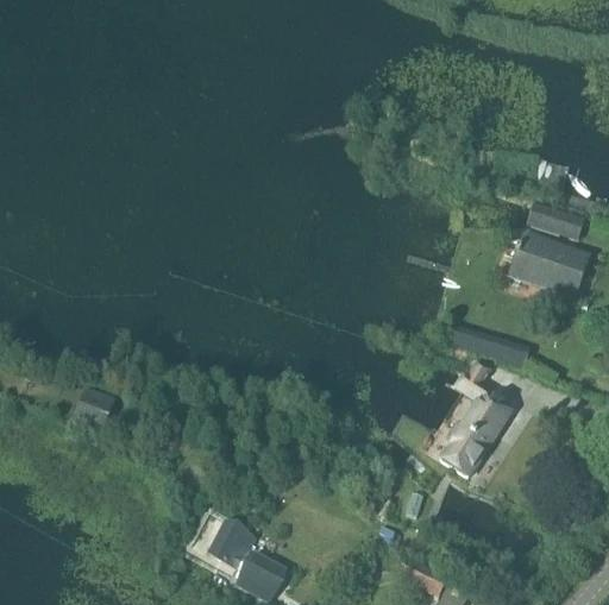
[(578,281),(585,259),(523,238),(509,278),(562,296),(567,277),(578,281)]
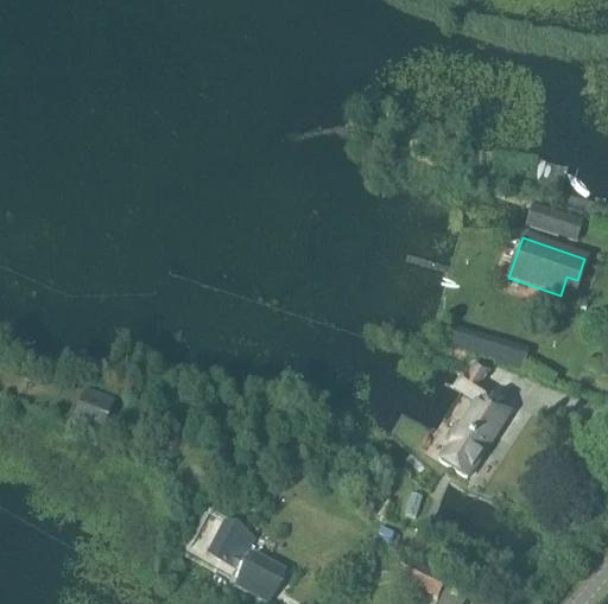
[(521,367),(526,351),(456,330),(451,345),(521,367)]
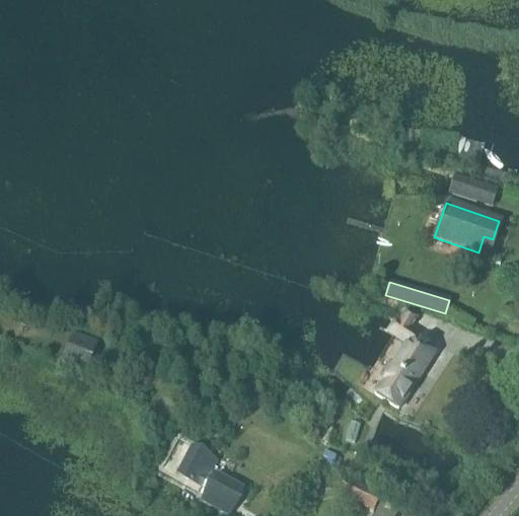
[(384,379),(374,393),(397,409),(435,352),(413,337),(415,334),(409,329),(417,316),(405,309),(404,310),(397,321),(395,320),(394,319),(393,320),(387,330),(392,334),(406,344),(391,367),(388,365),(380,376),(384,379)]
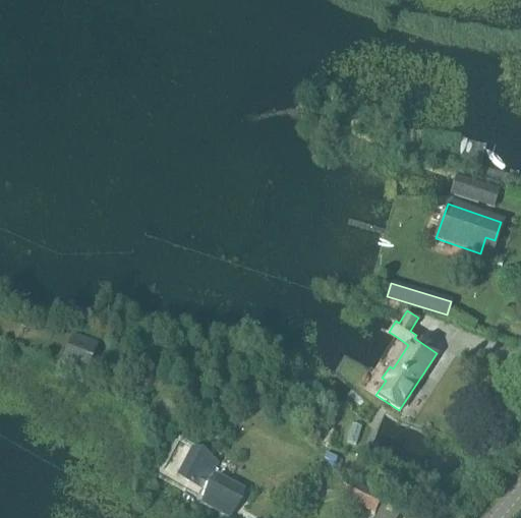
[(175,409),(160,401),(154,410),(169,419),(175,409)]
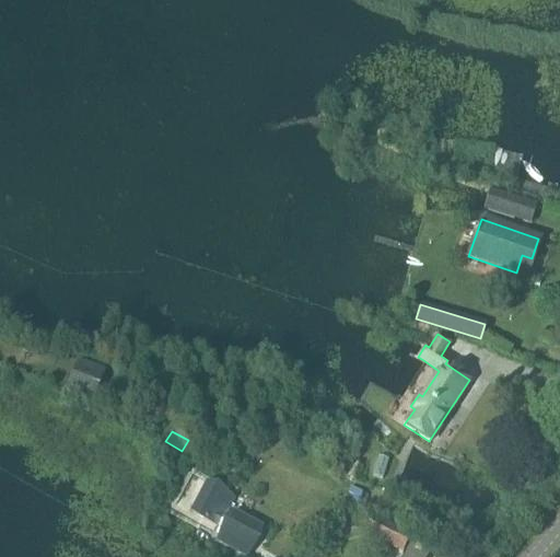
[(359,482),(363,465),(351,462),(347,478),(359,482)]
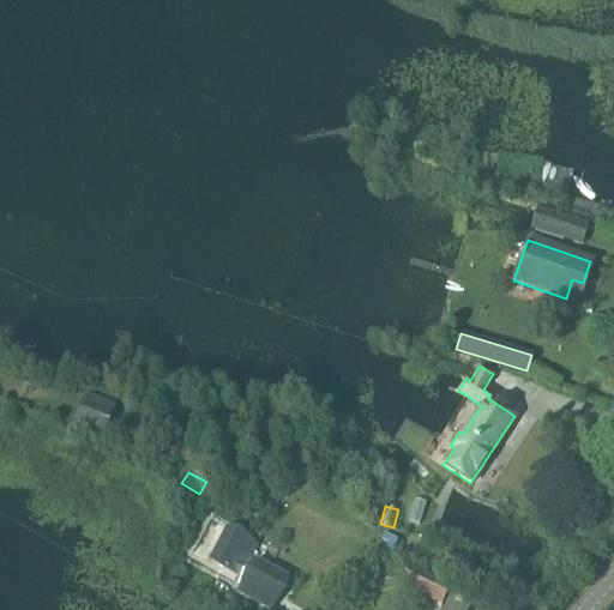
[(252,559),(250,557),(258,542),(240,524),(226,523),(208,556),(218,563),(236,572),(242,574),(236,590),(270,608),(286,585),(289,573),(256,554),(252,559)]
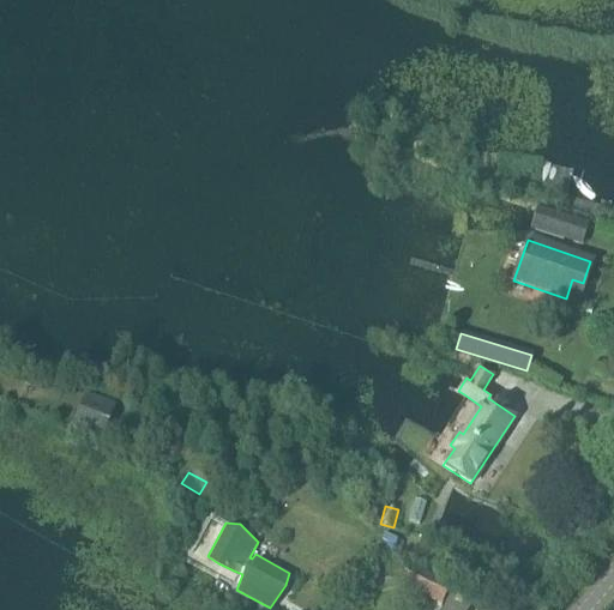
[(439,601),(449,583),(435,577),(437,574),(411,562),(402,581),(439,601)]
